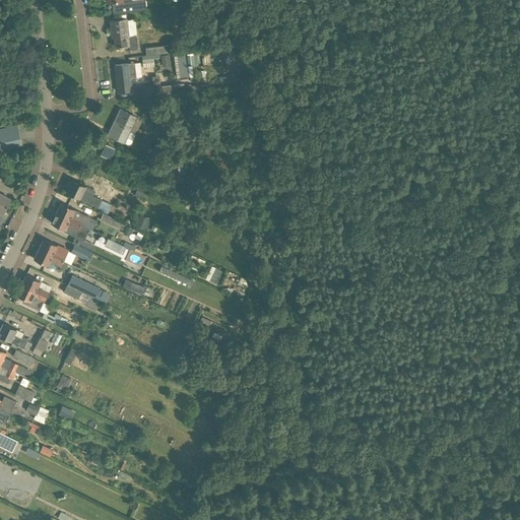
[(108,0),(108,3),(112,3),(114,14),(147,10),(145,0),(134,0),(132,0),(108,0)]
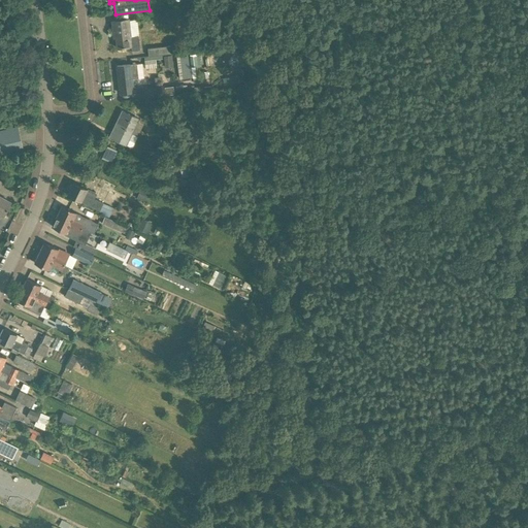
[(138,36),(131,37),(129,20),(111,22),(113,35),(116,34),(118,48),(131,47),(132,52),(140,51),(138,36)]
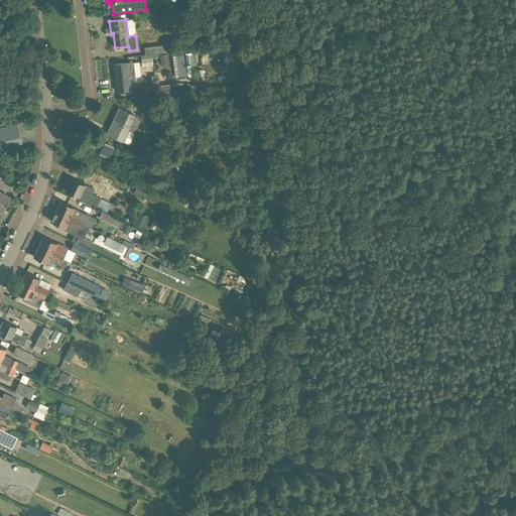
[(165,53),(164,45),(144,47),(145,55),(165,53)]
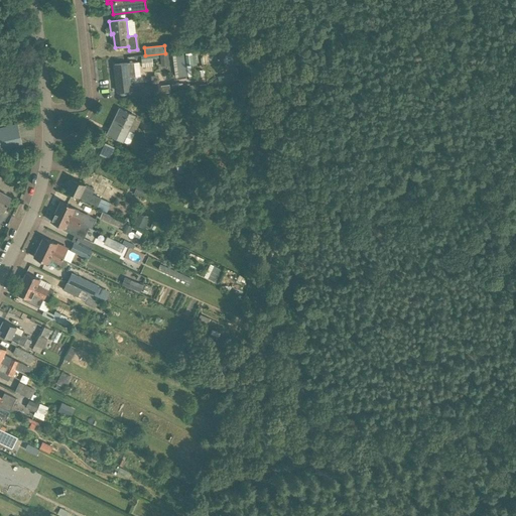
[(216,48),(217,54),(222,54),(225,70),(235,68),(232,45),(216,48)]
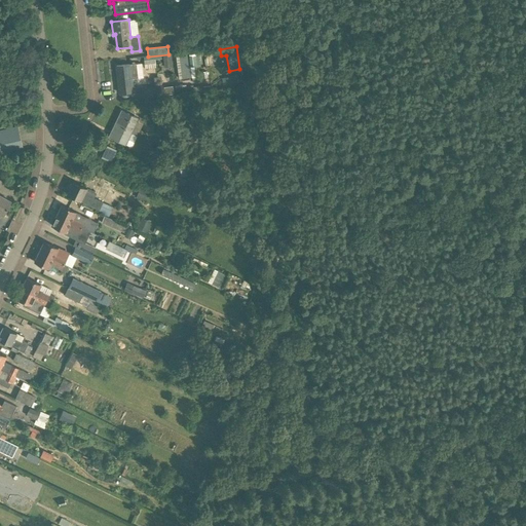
[(179,79),(192,78),(190,68),(189,58),(188,54),(176,55),(179,79)]
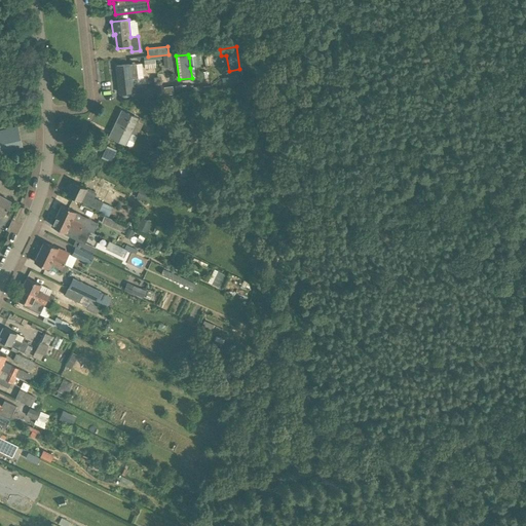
[(164,68),(173,67),(172,55),(163,57),(164,68)]
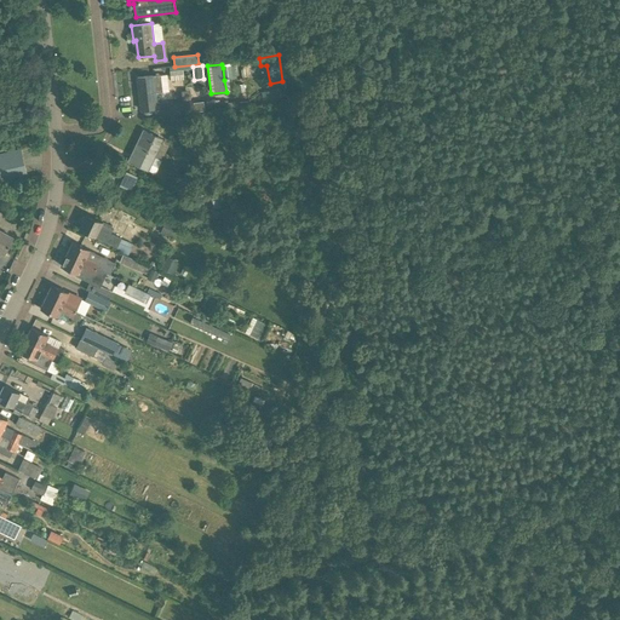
[(233,65),(223,68),(224,80),(235,78),(233,65)]
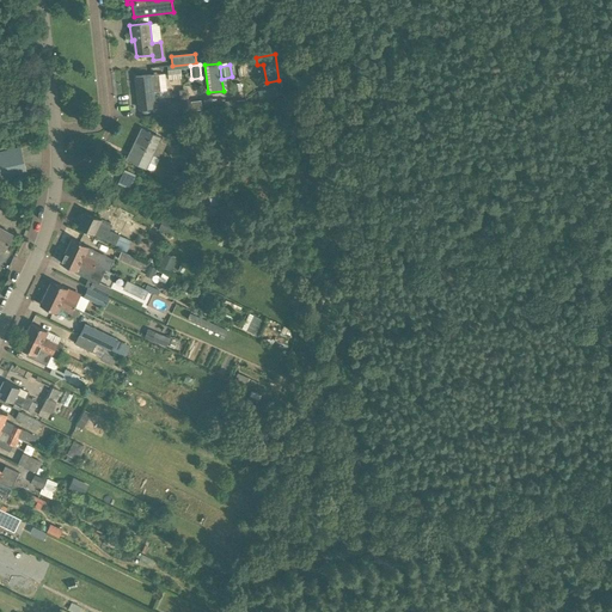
[(166,68),(167,78),(181,77),(179,68),(166,68)]
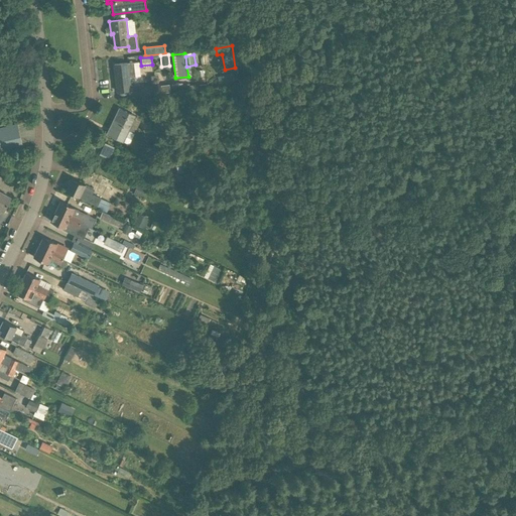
[(133,83),(129,83),(129,78),(135,77),(133,62),(127,63),(114,65),(116,75),(118,75),(119,84),(117,85),(117,92),(134,90),(133,83)]
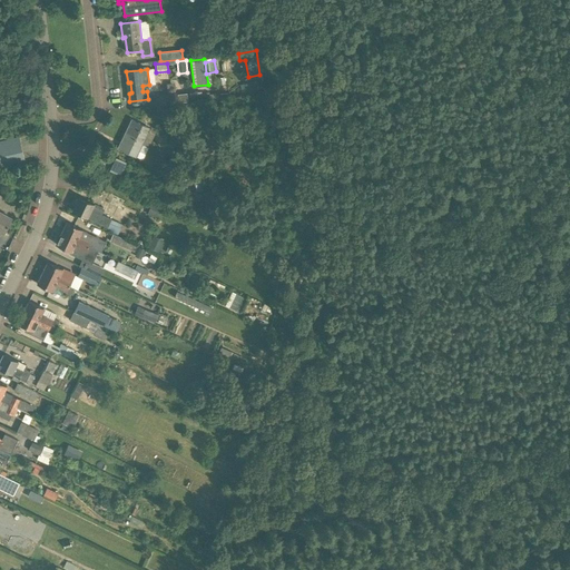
[(178,94),(154,96),(155,106),(179,104),(178,96),(178,94)]
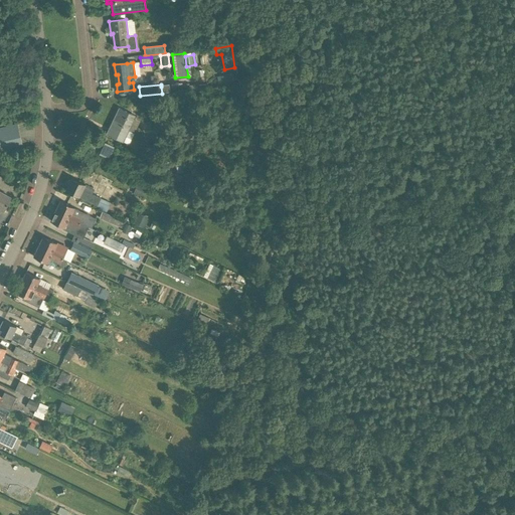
[(169,84),(161,86),(161,87),(162,94),(170,93),(169,84)]
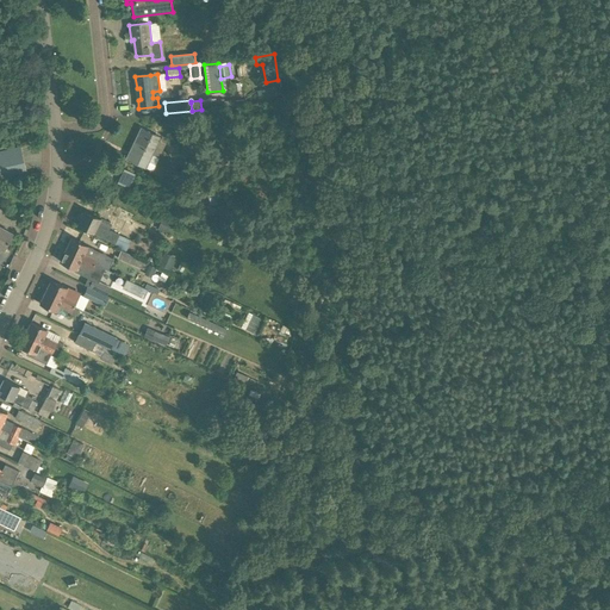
[(175,129),(176,116),(168,114),(166,129),(175,129)]
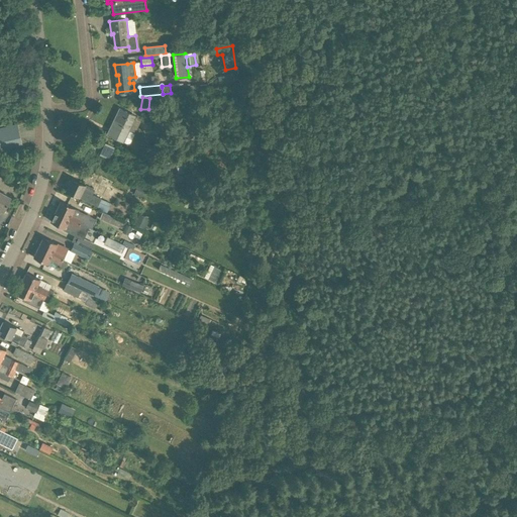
[(112,137),(123,142),(136,116),(119,109),(111,127),(116,129),(112,137)]
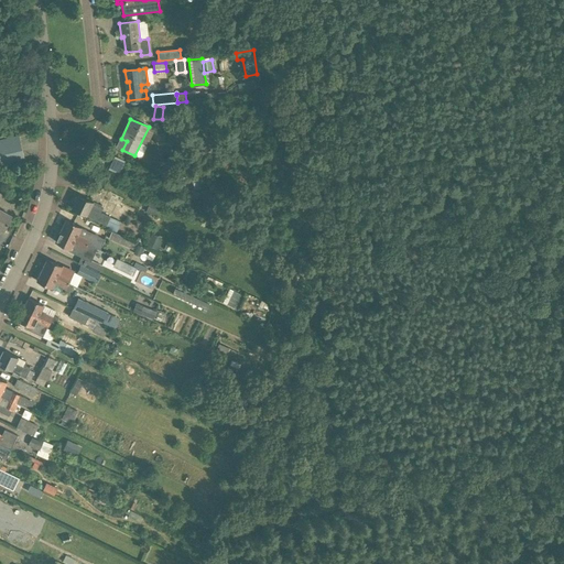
[(0,140),(0,167),(25,162),(19,137),(0,140)]
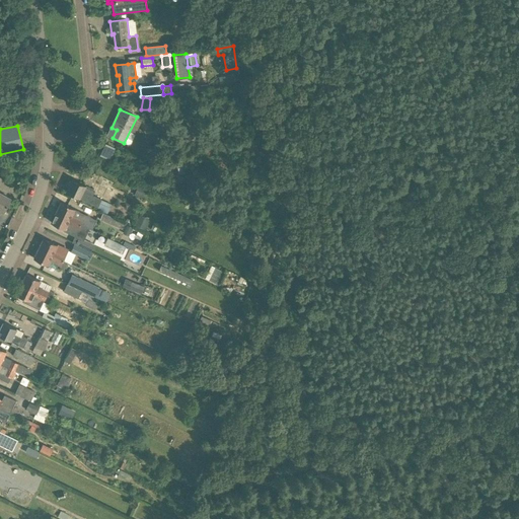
[(98,207),(101,200),(92,196),(94,191),(72,179),(66,192),(98,207)]
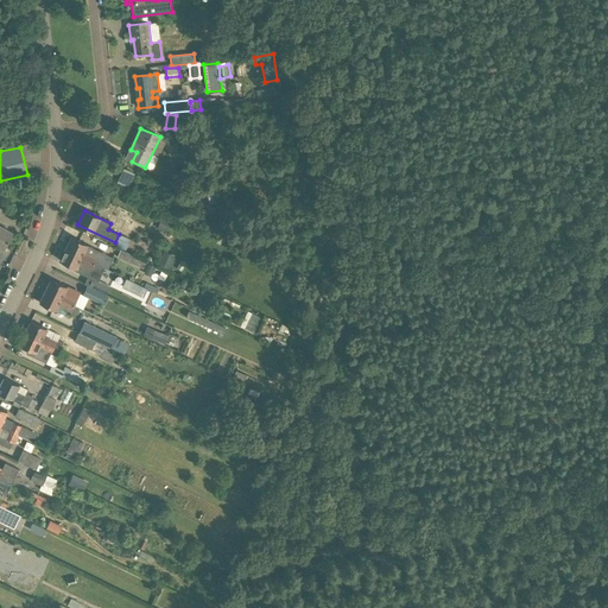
[(168,232),(172,222),(172,221),(163,217),(158,228),(168,232)]
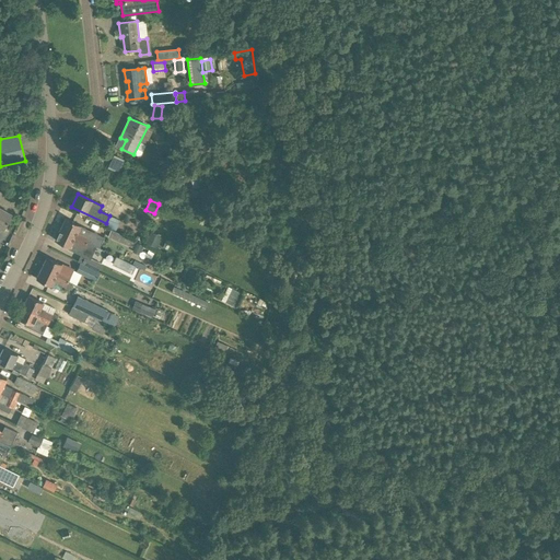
[(0,226),(3,229),(11,214),(0,208),(0,226)]
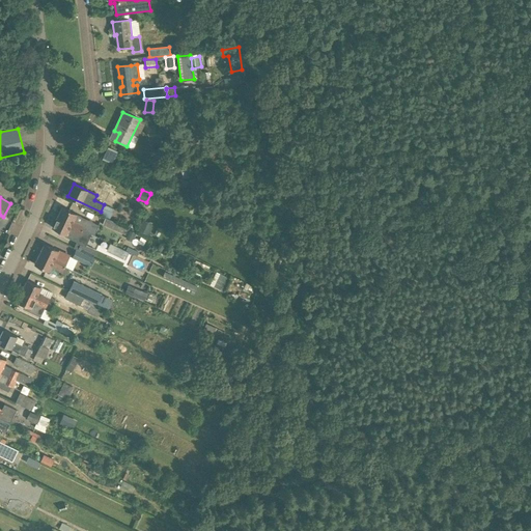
[(104,204),(101,212),(99,214),(110,219),(114,210),(104,204)]
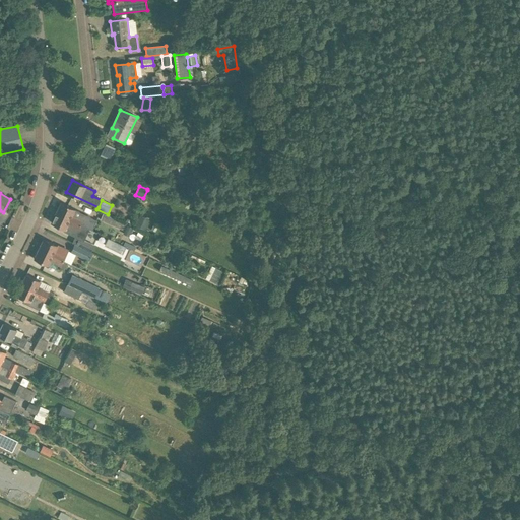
[(56,213),(81,225),(85,228),(88,221),(73,214),(75,210),(61,203),(56,213)]
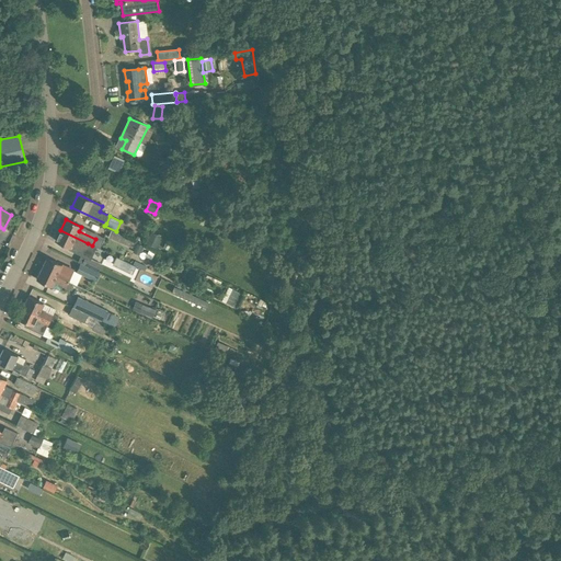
[(112,229),(109,236),(130,248),(134,241),(112,229)]
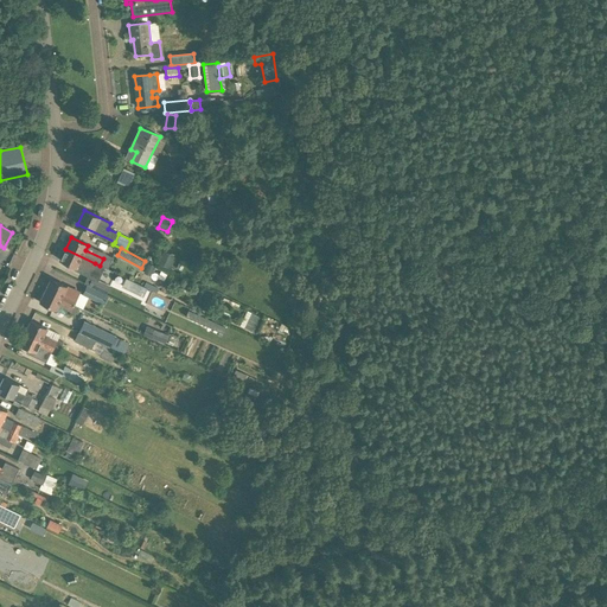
[(95,263),(65,249),(61,261),(76,268),(75,270),(88,276),(95,263)]
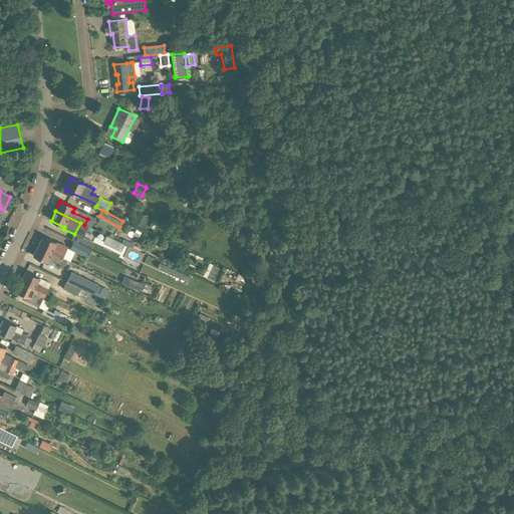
[(149,217),(139,213),(134,223),(144,228),(149,217)]
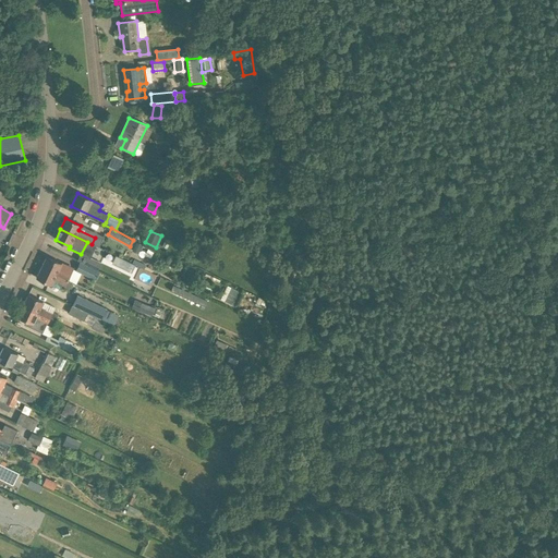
[(140,254),(143,245),(136,242),(132,251),(140,254)]
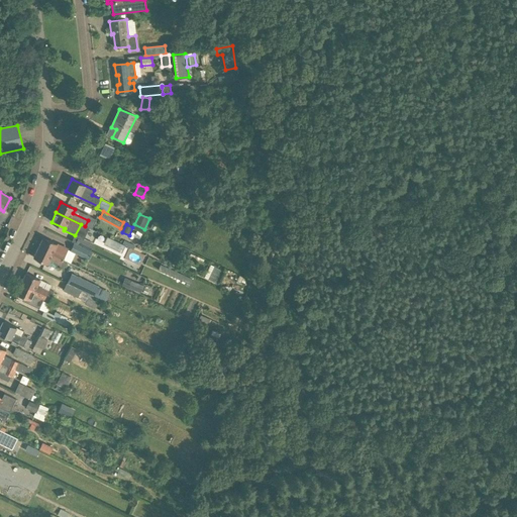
[(38,247),(64,260),(68,249),(43,237),(38,247)]
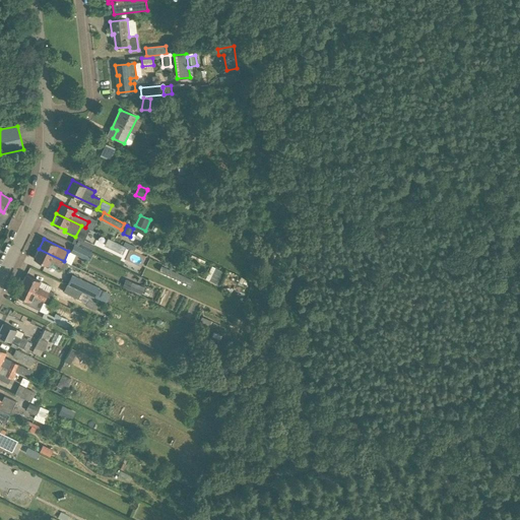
[(79,239),(76,245),(91,253),(94,246),(79,239)]
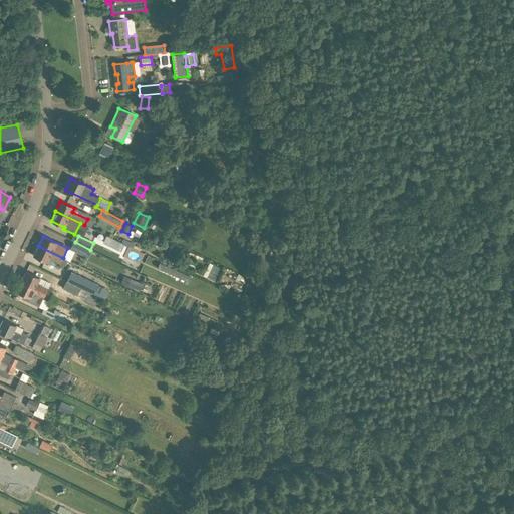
[(75,242),(74,242),(70,250),(88,258),(91,251),(90,250),(75,242)]
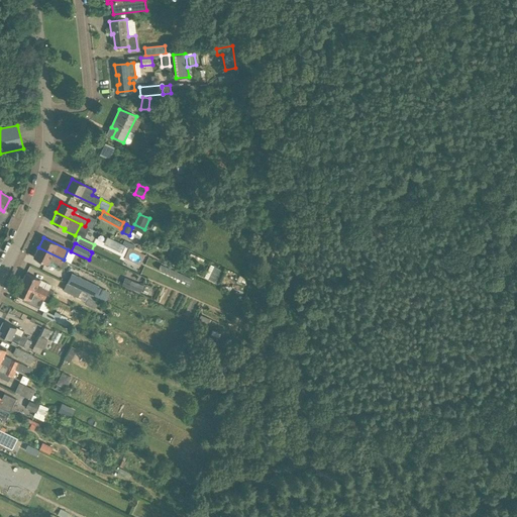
[(122,253),(125,245),(120,243),(116,250),(122,253)]
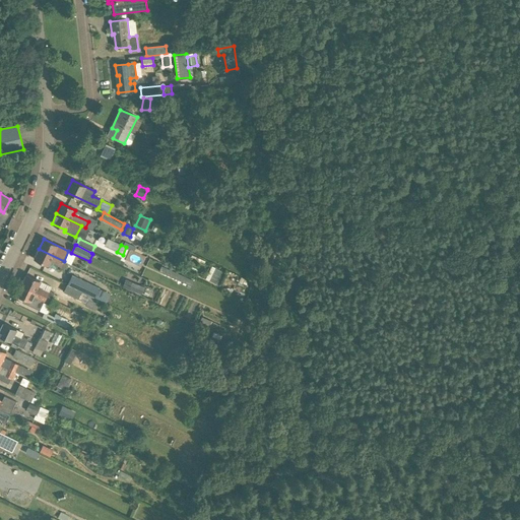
[(64,261),(39,249),(34,259),(48,266),(51,260),(56,263),(55,264),(65,269),(68,263),(64,261)]
